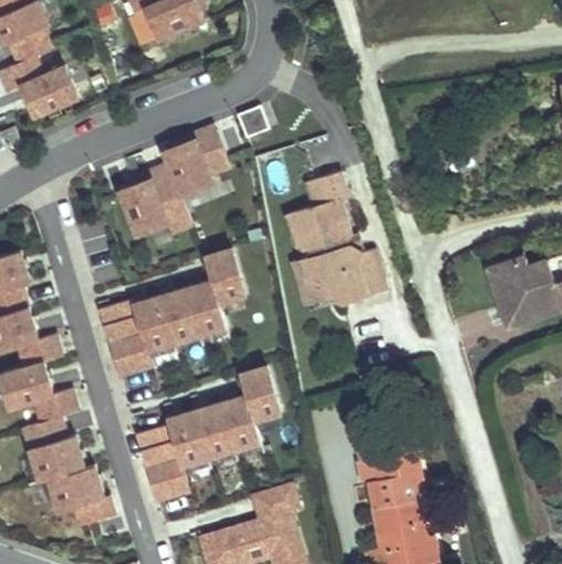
[(33,0),(0,0),(0,7),(3,13),(33,0)]
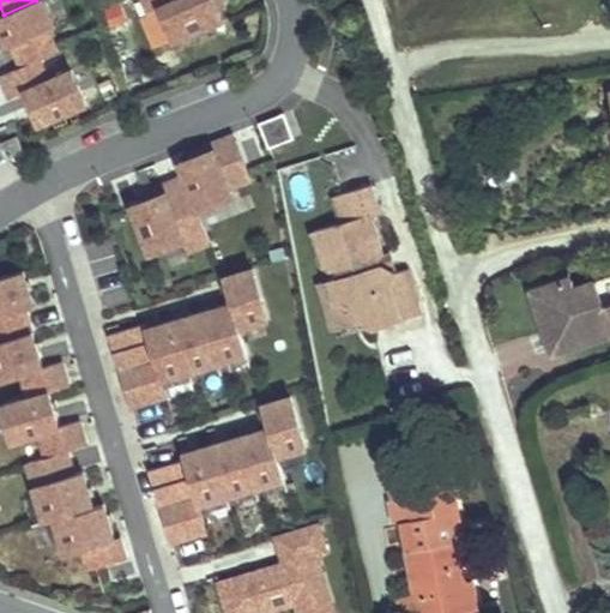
[(44,31),(52,28),(40,0),(36,0),(4,14),(0,16),(0,46),(1,49),(7,47),(17,68),(36,60),(54,53),(44,31)]
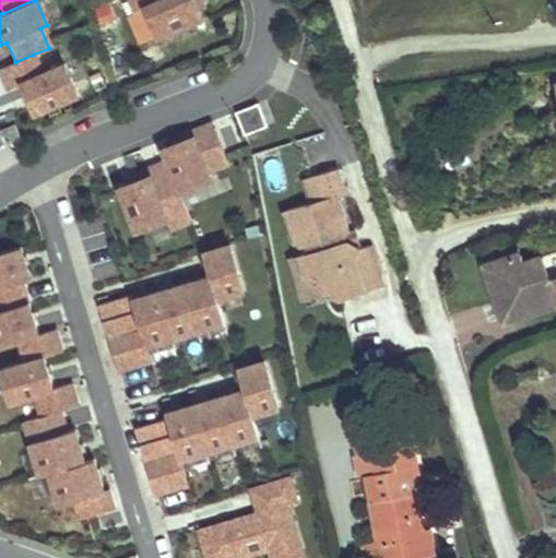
[(196,13),(190,0),(127,0),(132,13),(142,9),(155,39),(199,21),(196,13)]
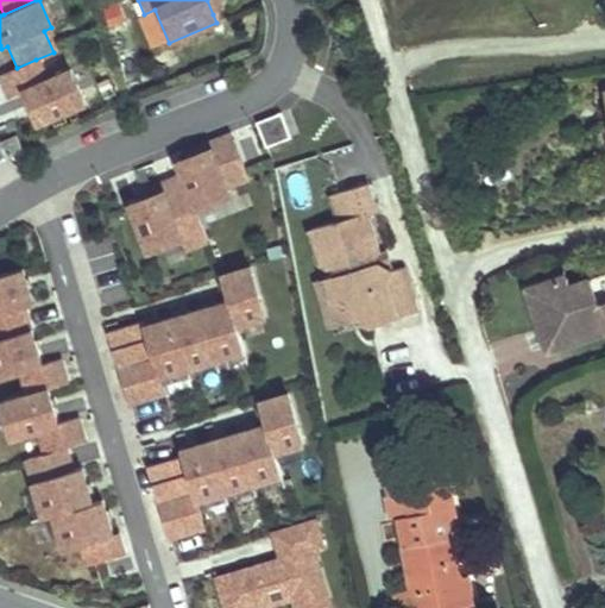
[(220,11),(215,0),(207,0),(213,14),(220,11)]
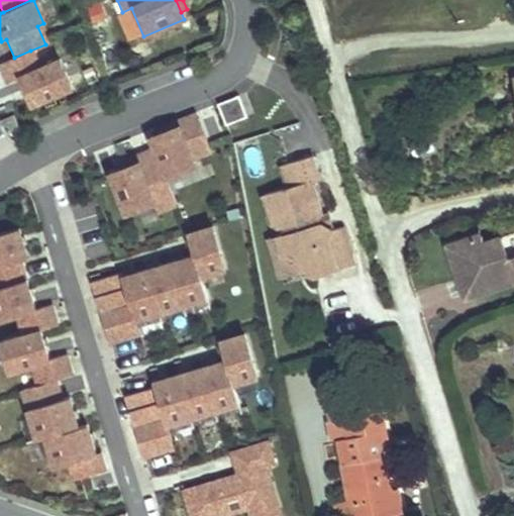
[(71,89),(58,61),(38,69),(30,50),(14,58),(0,64),(0,71),(6,84),(18,79),(30,107),(71,89)]
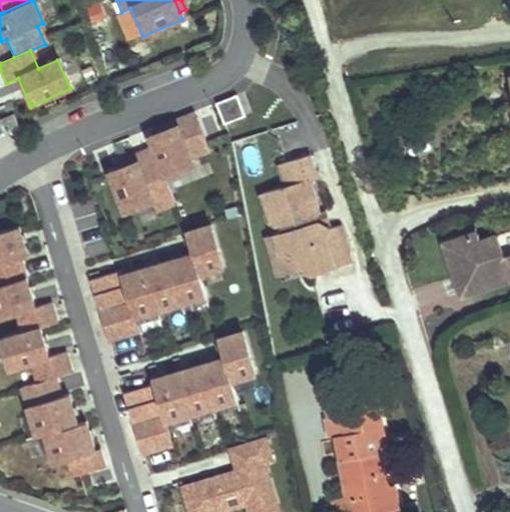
[(243,116),(235,95),(214,103),(222,124),(243,116)]
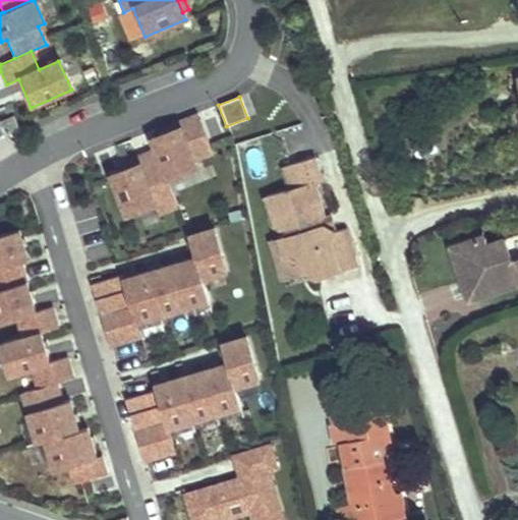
[(156,136),(197,120),(195,114),(154,130),(156,136)]
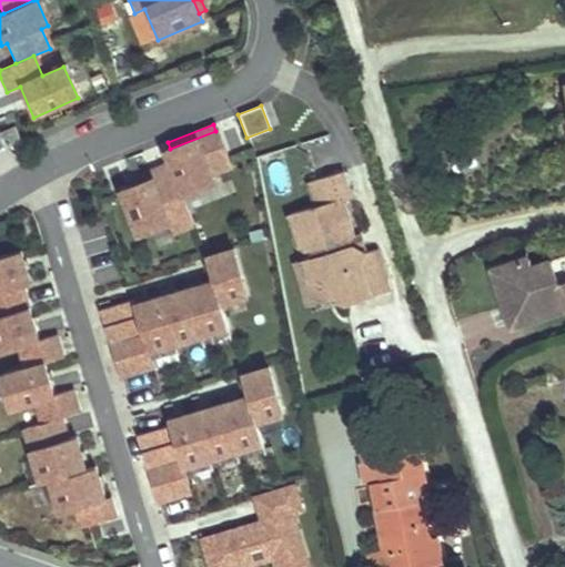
[(210,176),(230,168),(215,131),(170,149),(163,152),(168,164),(181,198),(213,184),(210,176)]
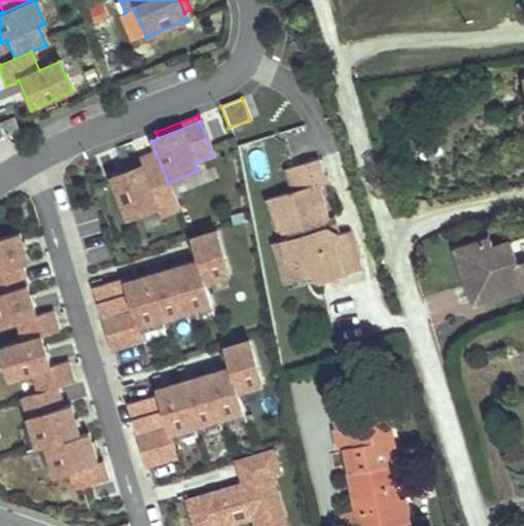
[(168,183),(155,152),(136,161),(138,167),(118,175),(110,178),(126,219),(154,209),(159,218),(178,210),(168,183)]
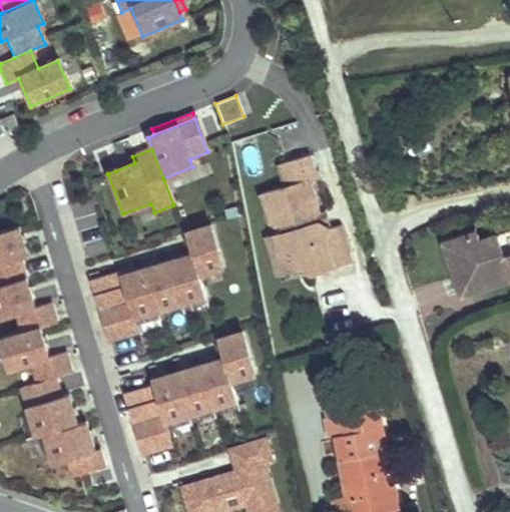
[(260,193),(269,222),(277,226),(280,225),(282,231),(272,234),(279,256),(287,252),(295,257),(299,270),(300,270),(310,276),(348,264),(337,226),(327,229),(314,221),(312,215),(317,213),(307,180),(314,178),(307,155),(278,164),(284,185),(260,193)]
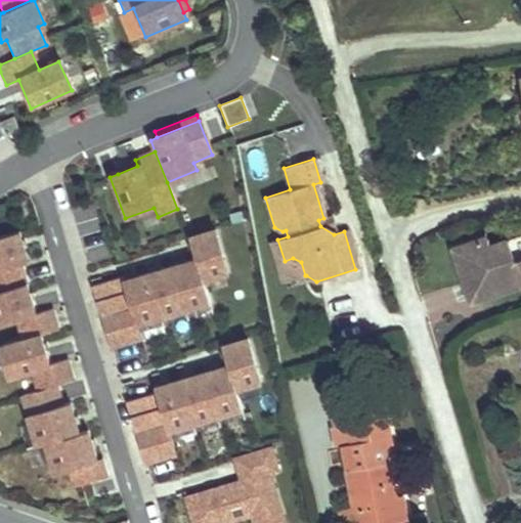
[(137,166),(135,160),(115,167),(118,174),(137,166)]
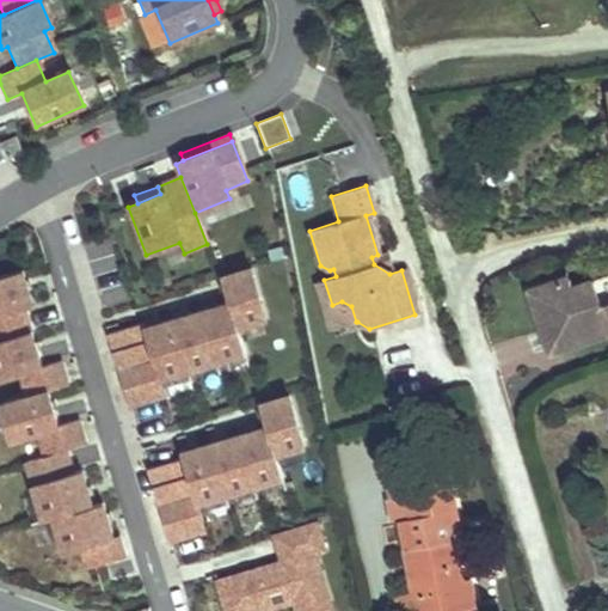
[(114,240),(85,246),(98,311),(127,305),(114,240)]
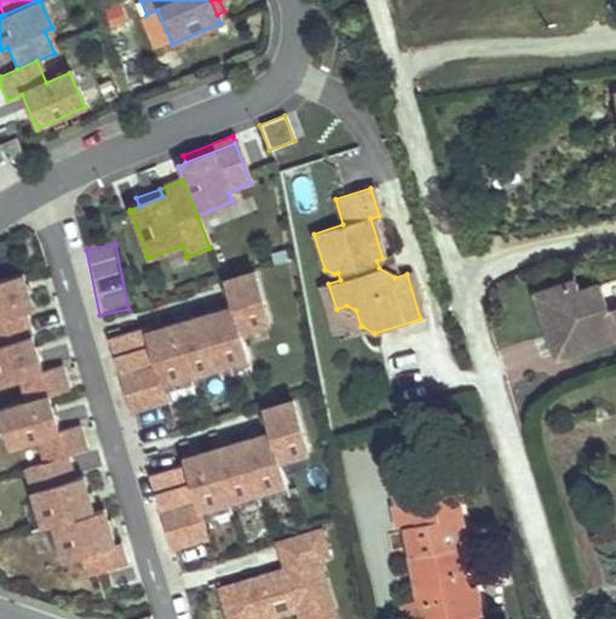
[(389,257),(383,258),(376,261),(379,268),(395,278),(389,257)]
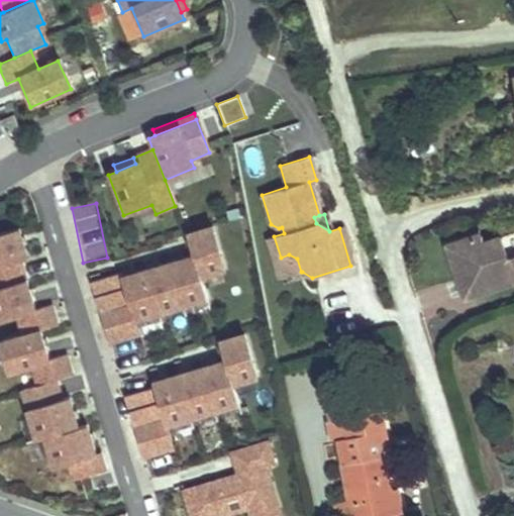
[(206,300),(199,278),(223,271),(210,227),(185,234),(192,256),(121,278),(120,274),(89,283),(108,344),(137,335),(133,321),(206,300)]
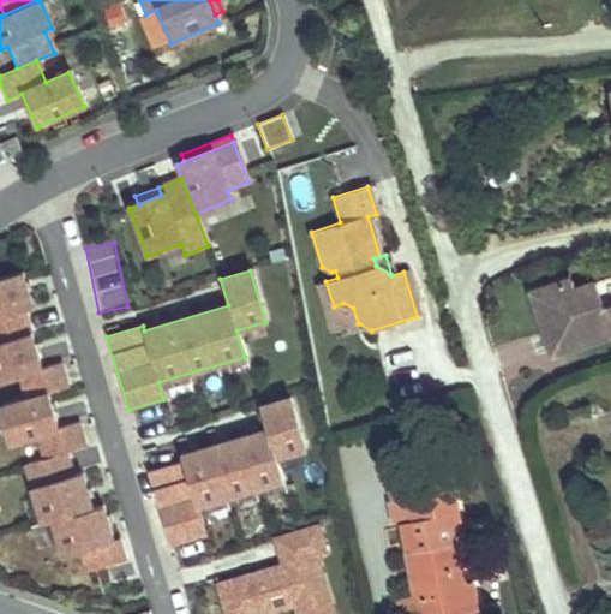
[(31,309),(21,273),(0,279),(0,343),(29,334),(22,311),(31,309)]
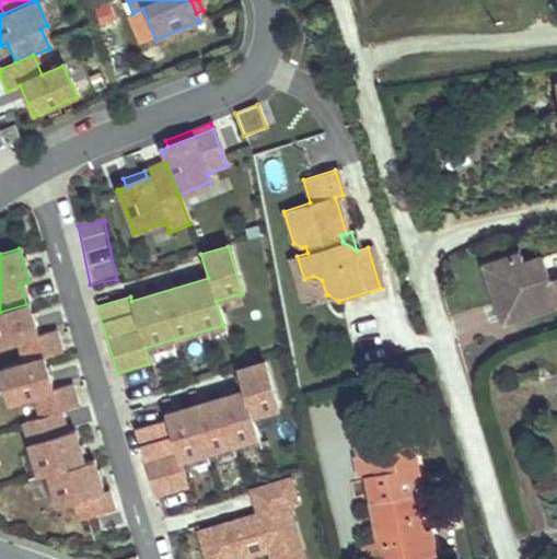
[(502,323),(556,304),(556,276),(548,279),(541,258),(522,265),(519,255),(483,266),(502,323)]
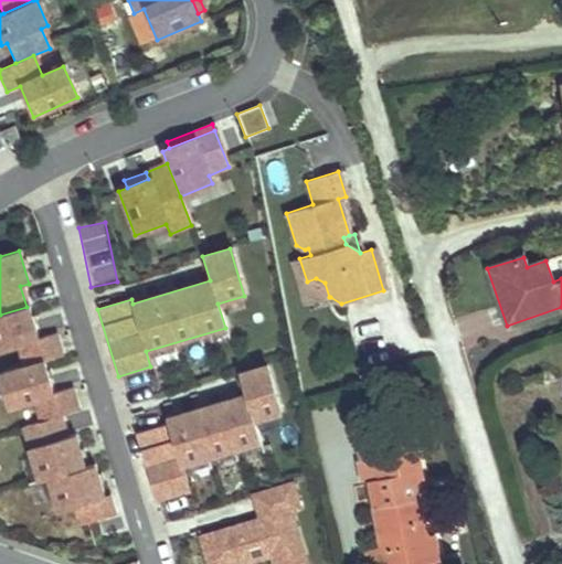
[(307,282),(299,258),(292,261),(305,305),(330,297),(329,297),(325,283),(316,278),(307,282)]
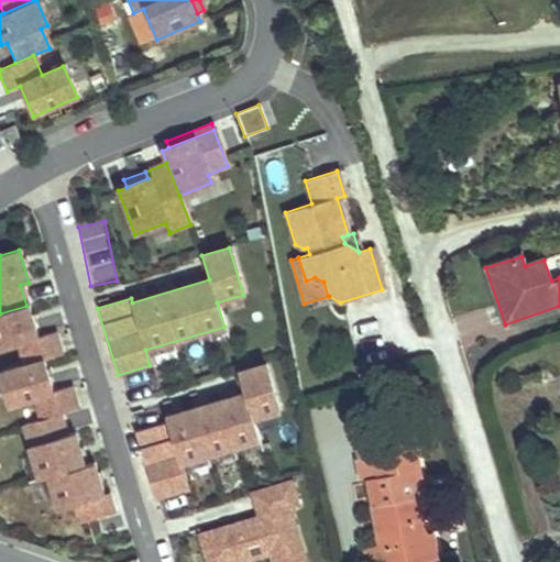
[(36,338),(26,306),(0,313),(0,350),(17,345),(23,366),(42,361),(59,355),(54,333),(36,338)]
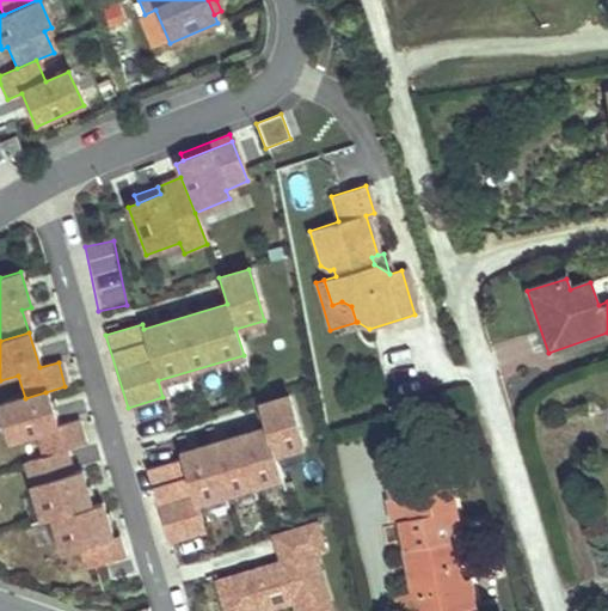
[(83,445),(75,421),(56,427),(45,392),(25,398),(0,404),(0,422),(6,443),(36,434),(42,457),(63,451),(83,445)]
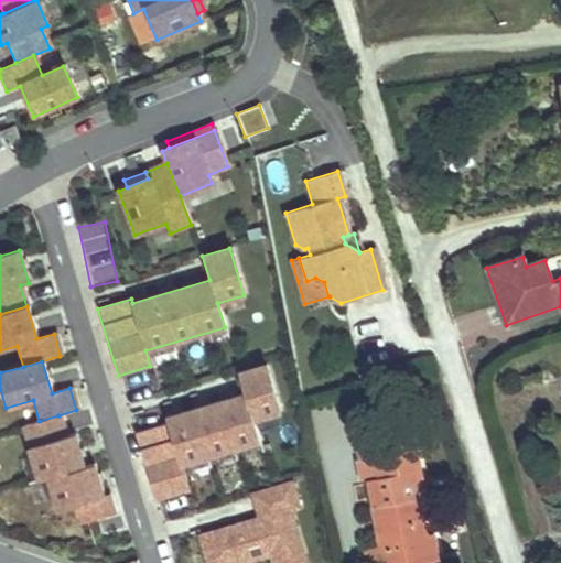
[(180,465),(259,442),(252,421),(279,413),(265,365),(237,374),(244,394),(164,418),(166,423),(135,433),(154,500),(187,490),(180,465)]
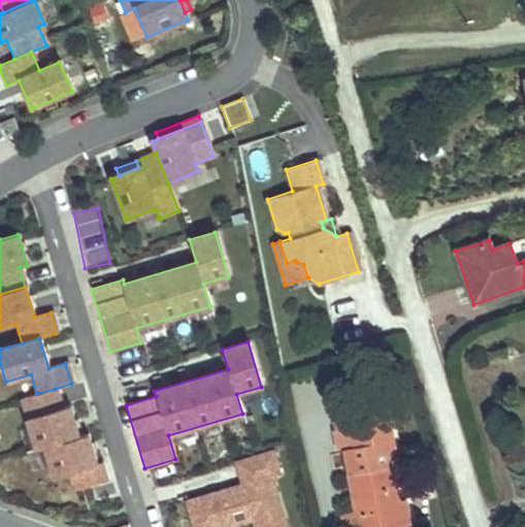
[(77,437),(68,406),(61,408),(55,389),(36,394),(20,399),(35,450),(43,448),(77,437)]
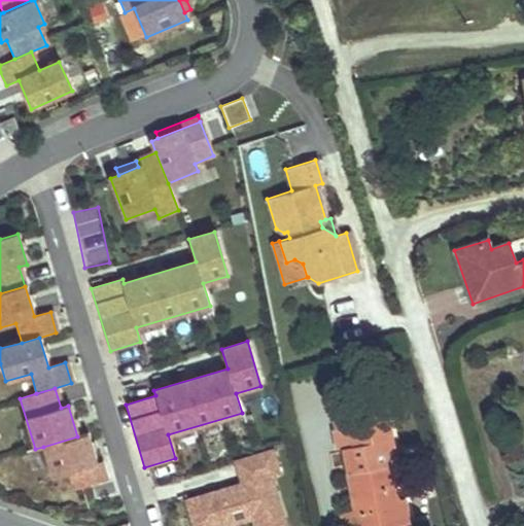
[(356,407),(359,424),(384,419),(381,401),(356,407)]
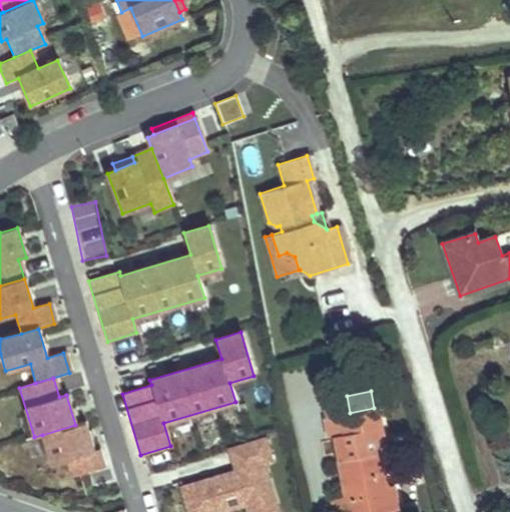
[(330,499),(333,511),(390,511),(385,487),(378,453),(385,452),(376,408),(374,408),(350,413),(340,415),(344,435),(334,437),(346,496),(330,499)]
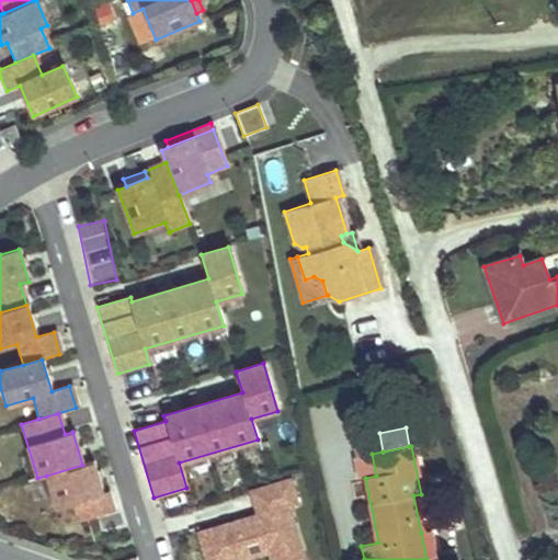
[(101,494),(92,463),(82,465),(46,476),(56,509),(72,504),(78,523),(112,512),(106,492),(101,494)]
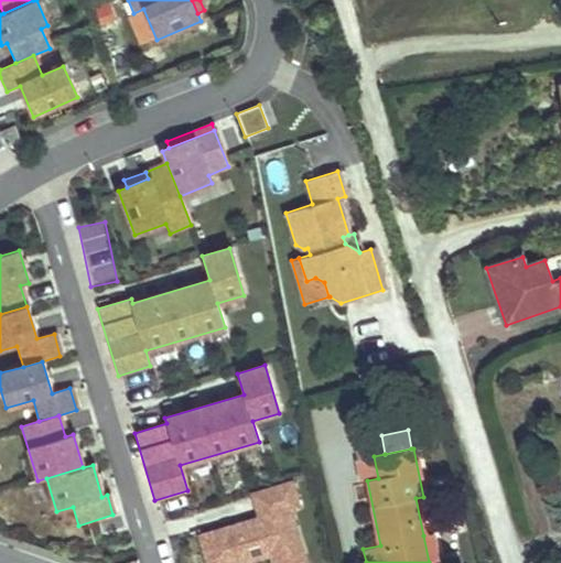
[(282,562),(301,556),(287,511),(298,508),(290,483),(250,495),(257,518),(197,537),(206,562),(245,562),(268,555),(270,562),(282,562)]
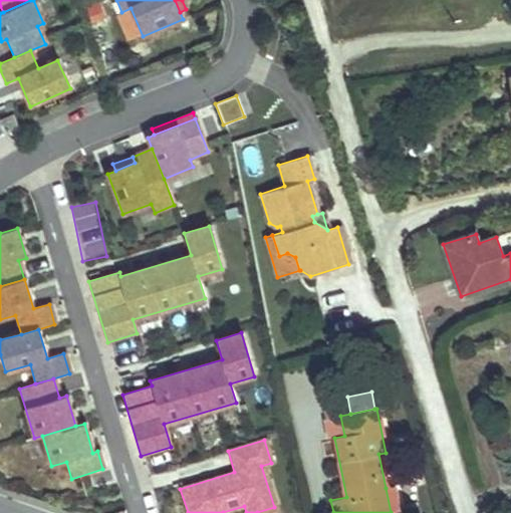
[(386,488),(391,512),(397,511),(392,487),(386,488)]
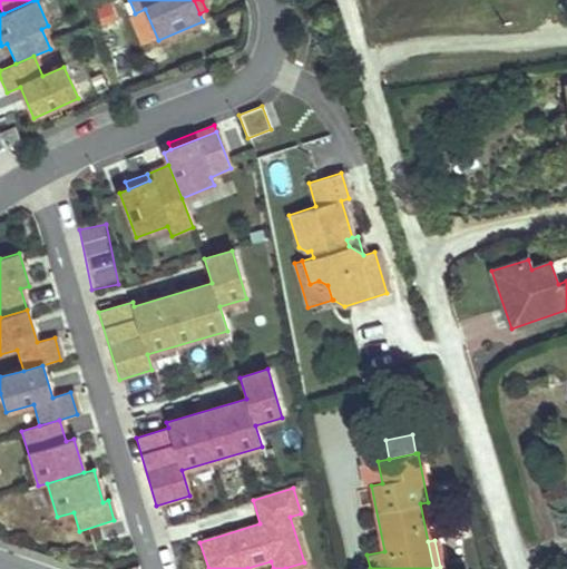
All buildings are outlined.
